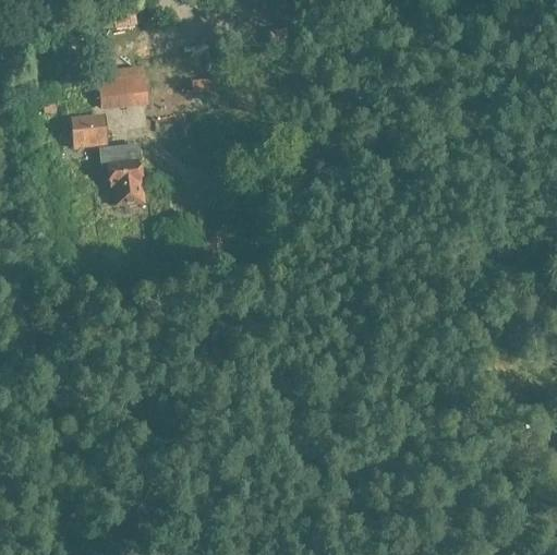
[(99,69),(101,108),(148,106),(144,65),(99,69)]
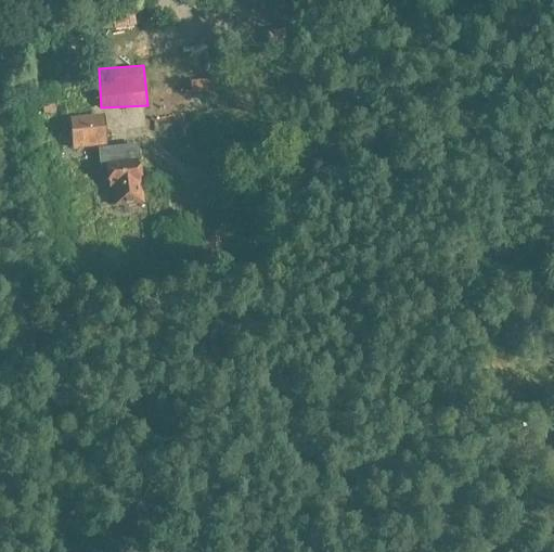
[(242,87),(240,74),(190,79),(191,92),(242,87)]
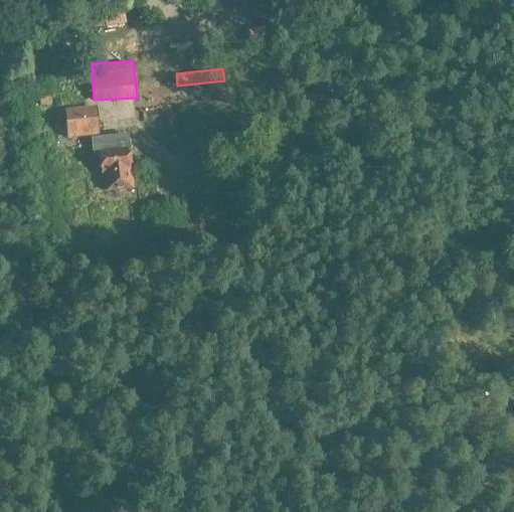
[(97,105),(65,108),(68,134),(99,131),(97,105)]
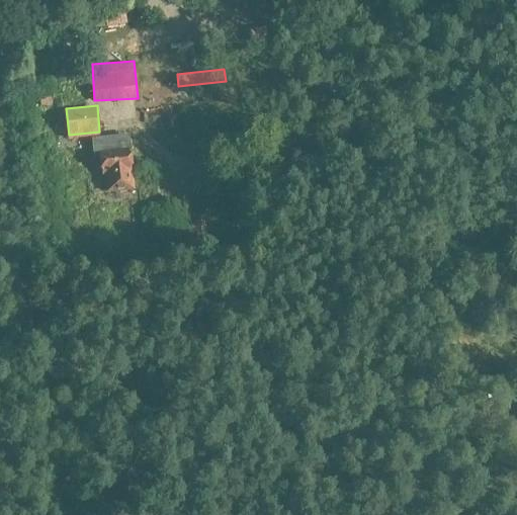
[(103,174),(107,173),(108,190),(134,187),(128,136),(94,139),(95,154),(101,154),(103,174)]
